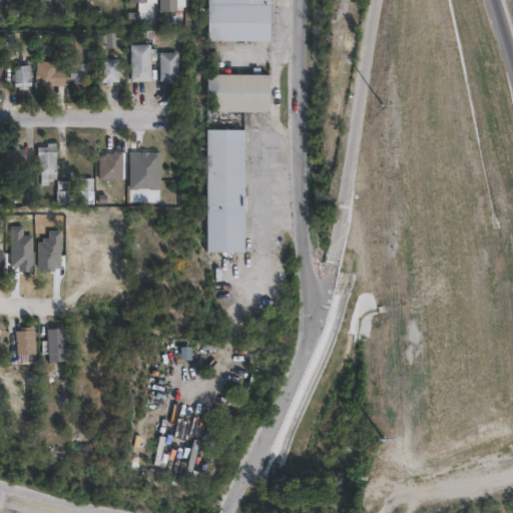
[(176,0),(176,12),(159,12),(159,0),(176,0)]
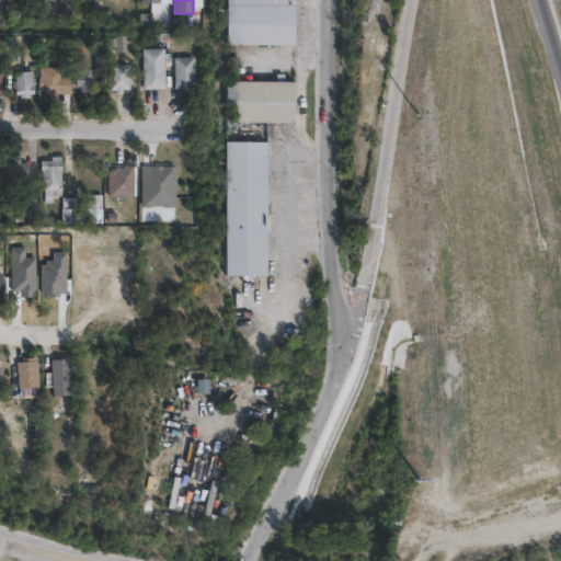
[(297,45),(229,44),(229,38),(229,0),(297,0),(297,39),(297,45)]
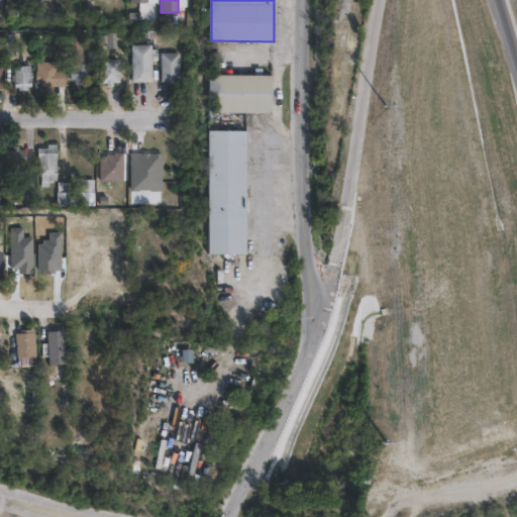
[(88,48),(71,48),(71,34),(88,34),(88,48)]
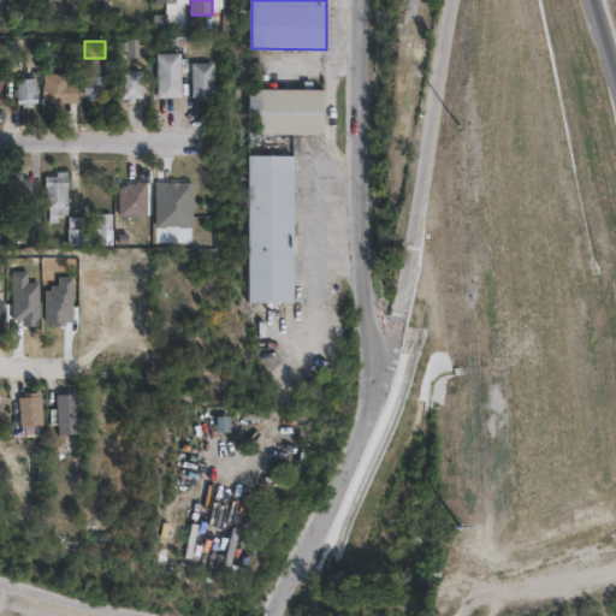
[(182,101),(158,101),(159,59),(182,59),(182,101)]
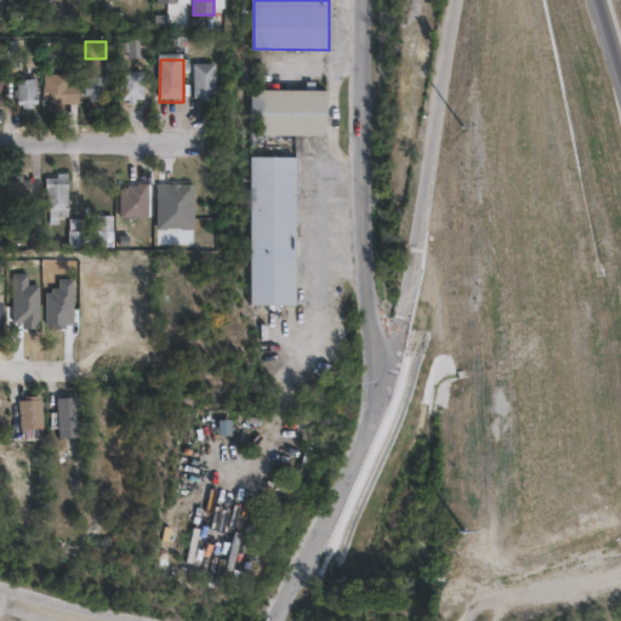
[(210,96),(210,101),(203,101),(203,97),(193,98),(192,63),(215,62),(216,96),(210,96)]
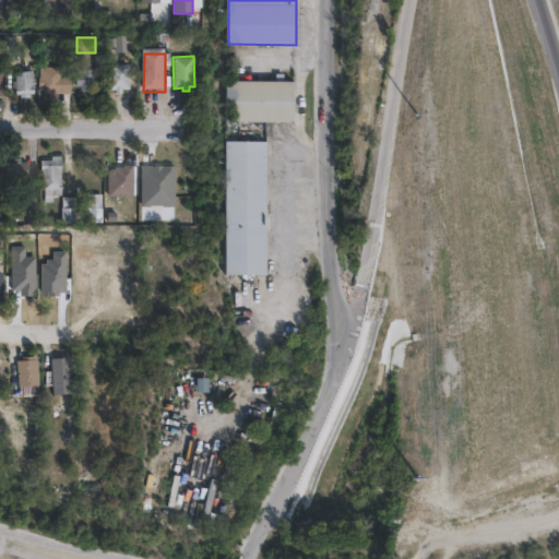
[(90,61),(90,70),(95,69),(96,85),(91,86),(91,88),(82,90),(82,85),(80,85),(79,62),(90,61)]
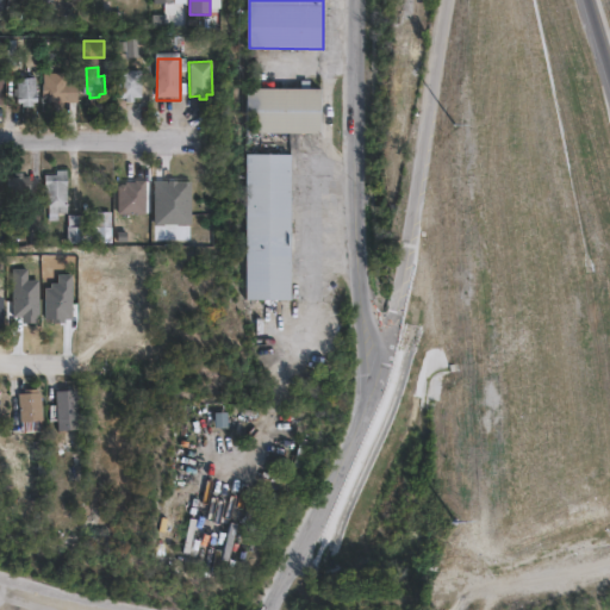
[(135,97),(136,100),(128,101),(126,97),(123,98),(122,79),(125,79),(125,72),(141,70),(143,97),(135,97)]
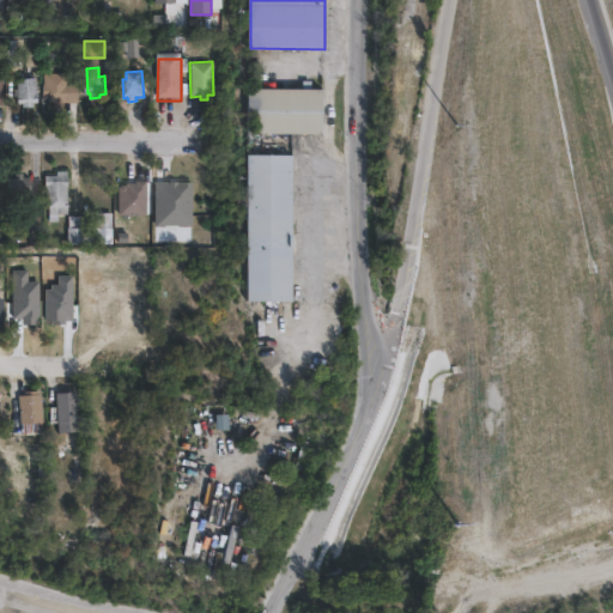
[(37,78),(40,104),(24,105),(23,104),(19,104),(19,97),(16,97),(16,89),(19,87),(19,79),(37,78)]
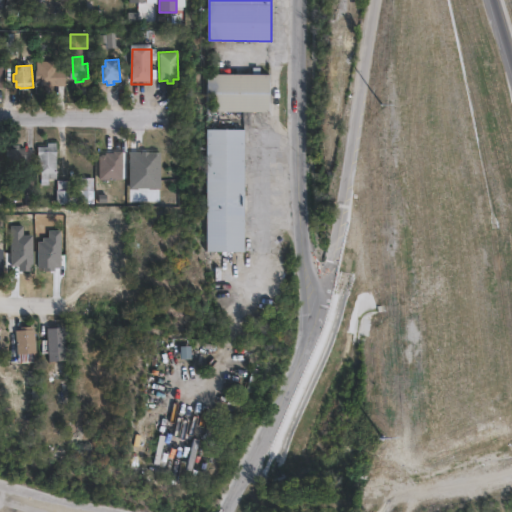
[(64,84),(39,85),(39,70),(64,69),(64,84)]
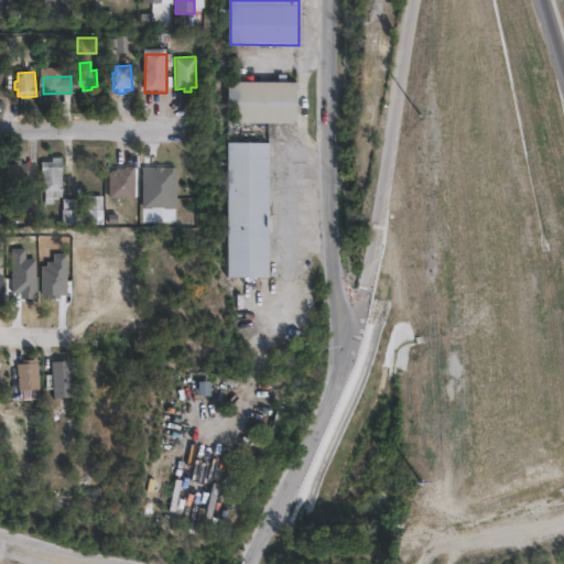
[(297,123),(230,123),(230,82),(297,83),(297,123)]
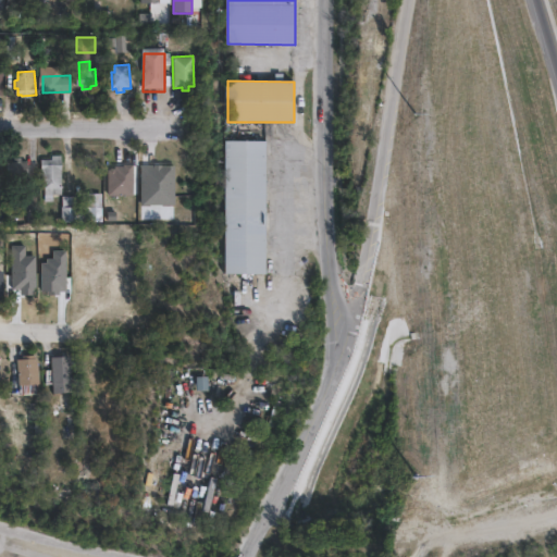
[(267,273),(226,273),(226,140),(267,140),(267,273)]
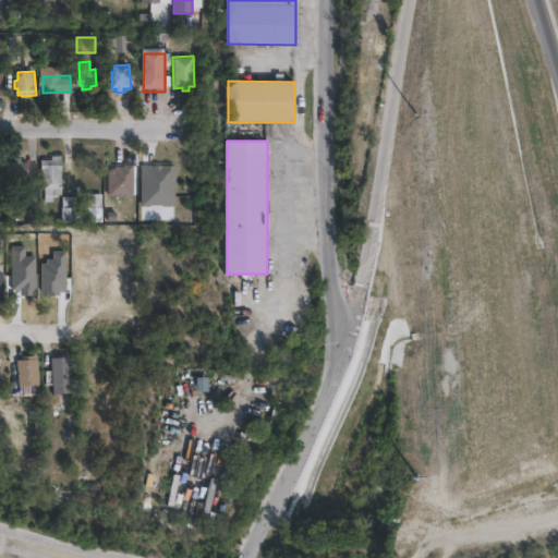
[(62,156),(62,190),(45,190),(45,180),(43,180),(41,159),(52,159),(52,156),(62,156)]
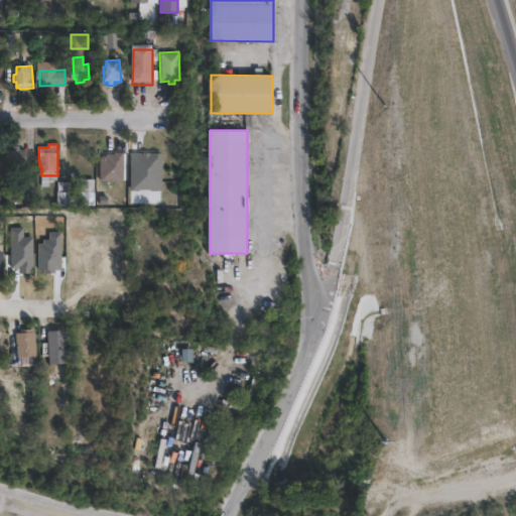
[(20,146),(20,148),(26,148),(28,168),(11,169),(9,149),(14,149),(14,146),(20,146)]
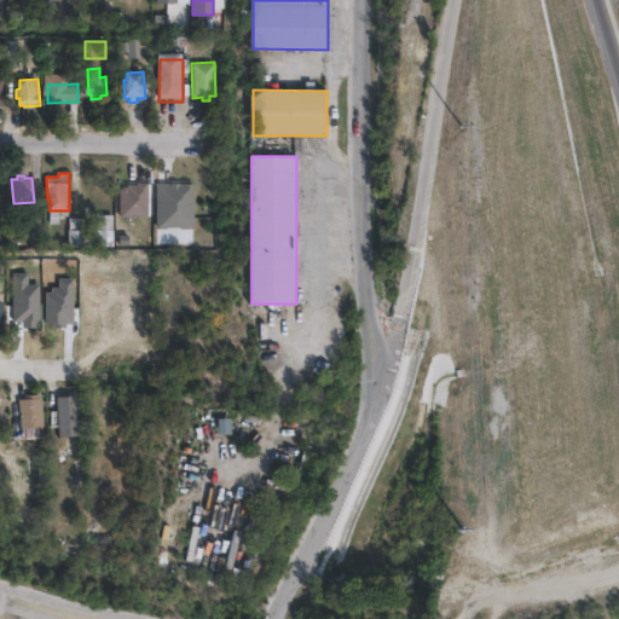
[(148,218),(120,218),(120,189),(122,187),(127,187),(127,185),(137,185),(137,183),(148,183),(148,218)]
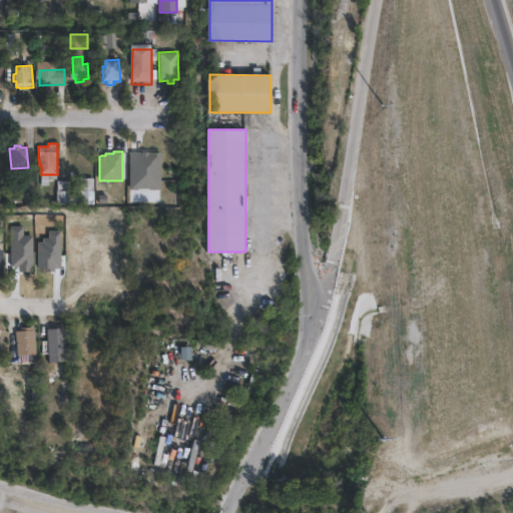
[(93,177),(79,177),(79,203),(93,203),(93,177)]
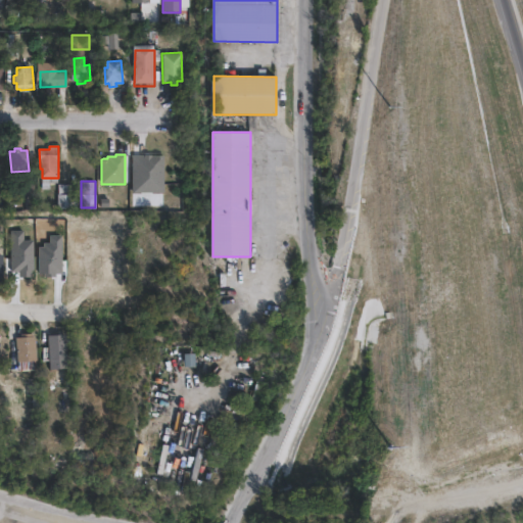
[(70,185),(70,194),(78,194),(78,208),(57,208),(57,194),(58,194),(58,184),(70,185)]
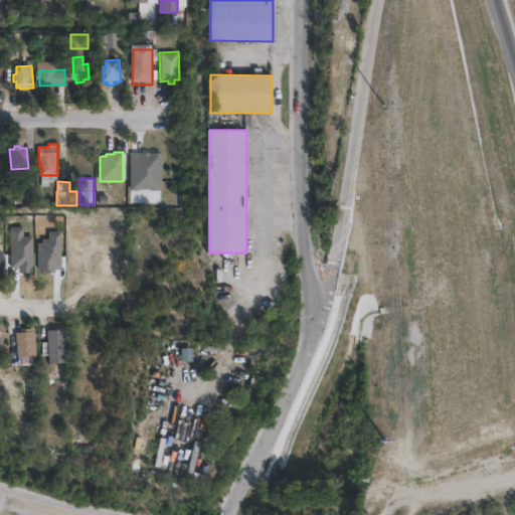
[(68,362),(50,363),(47,331),(65,330),(68,362)]
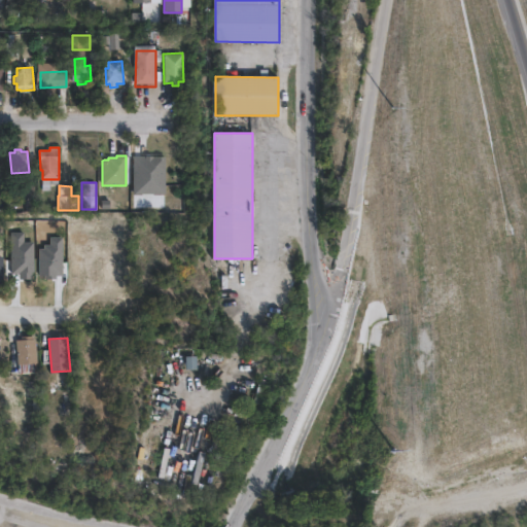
[(38,378),(12,380),(10,341),(36,339),(38,378)]
